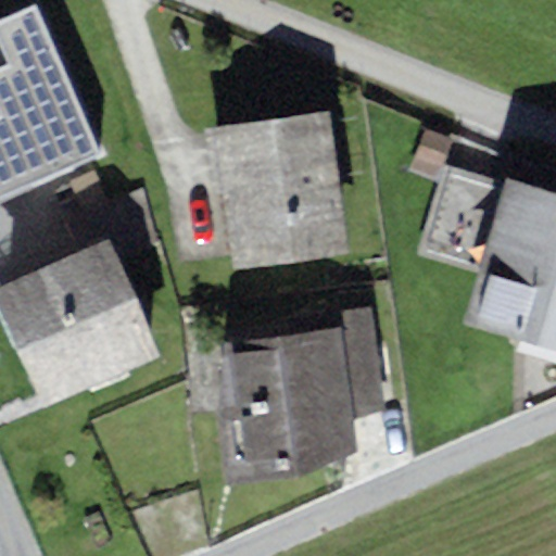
[(0,205),(104,161),(36,4),(0,20),(0,205)]
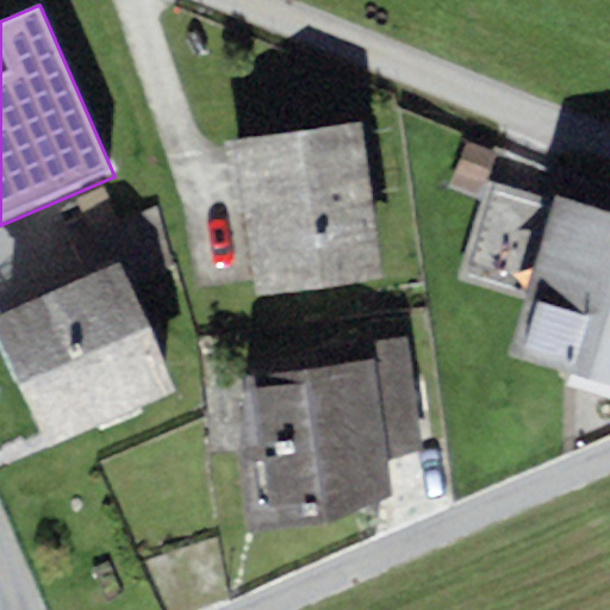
[(384,284),(358,123),(223,144),(234,215),(246,212),(260,303),(384,284)]
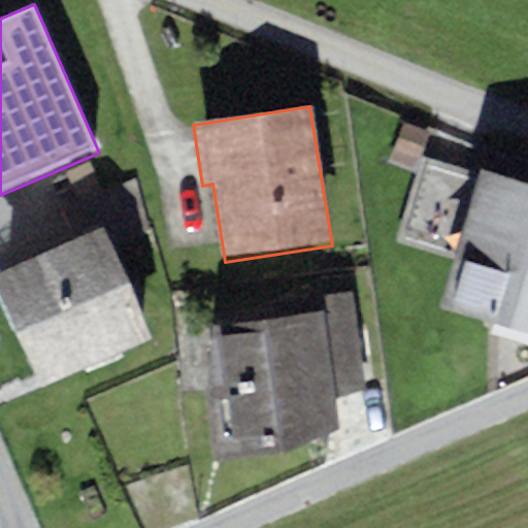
[(416,170),(430,133),(403,123),(389,160),(416,170)]
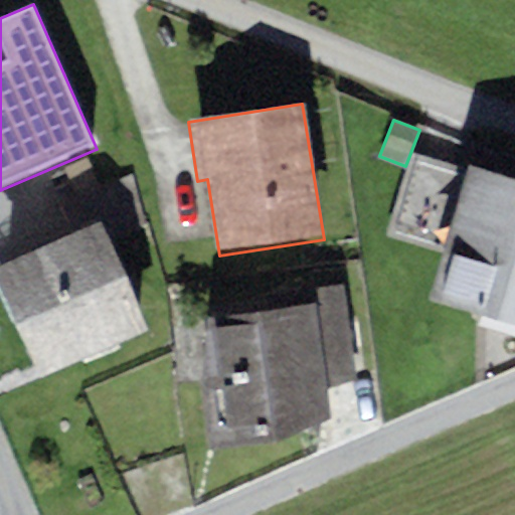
[(514,178),(468,164),(466,171),(410,155),(386,235),(443,251),(428,302),(514,327),(514,178)]
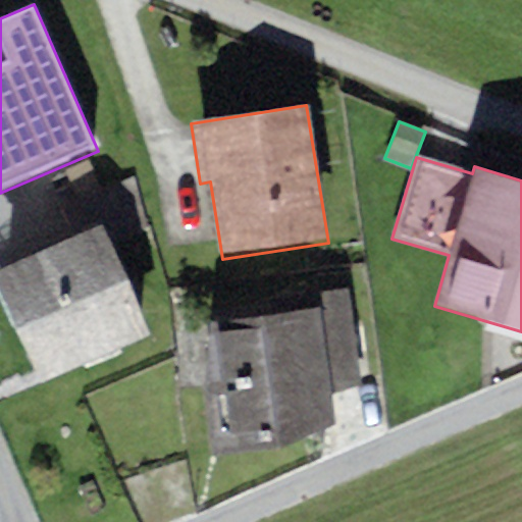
[(109,245),(148,227),(133,178),(59,212),(71,238),(100,225),(109,245)]
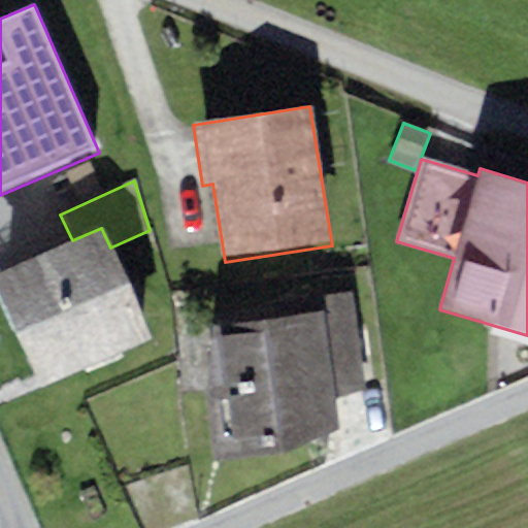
[(110,248),(101,228),(72,240),(0,272),(0,295),(42,391),(152,341),(110,248)]
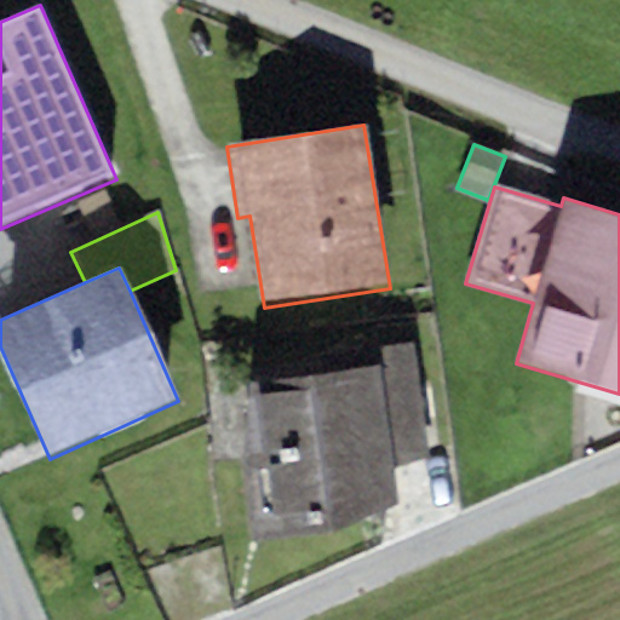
[(315,354),(317,375),(253,384),(274,543),(331,537),(397,509),(391,466),(428,461),(412,342),(315,354)]
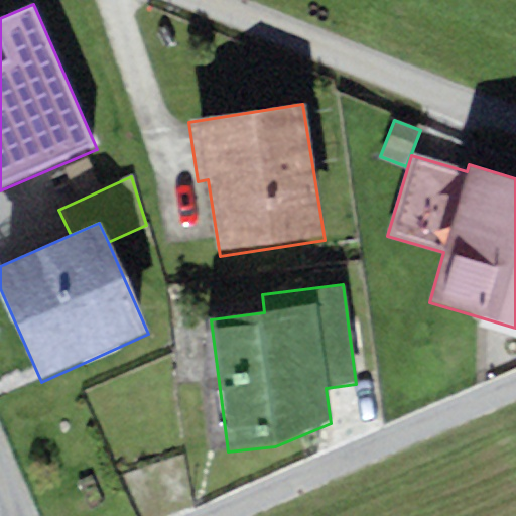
All buildings are outlined.
